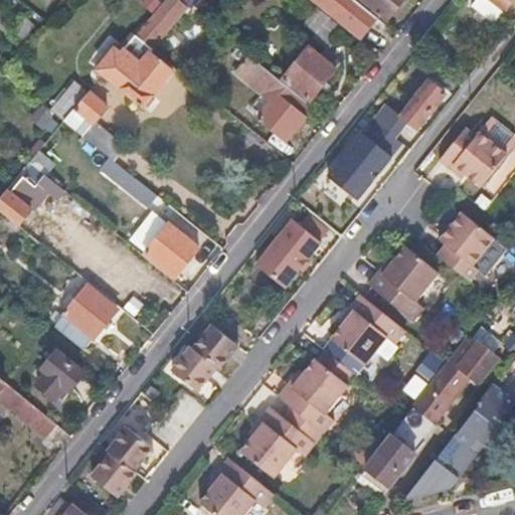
[(163,0),(162,2),(136,34),(146,42),(180,0),(163,0)]
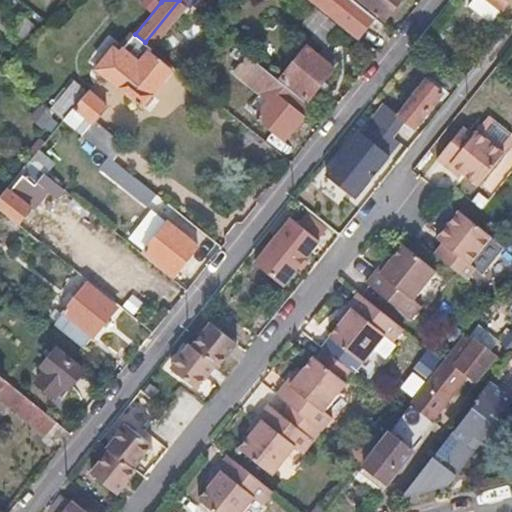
[(206,0),(181,0),(197,12),(206,0)]
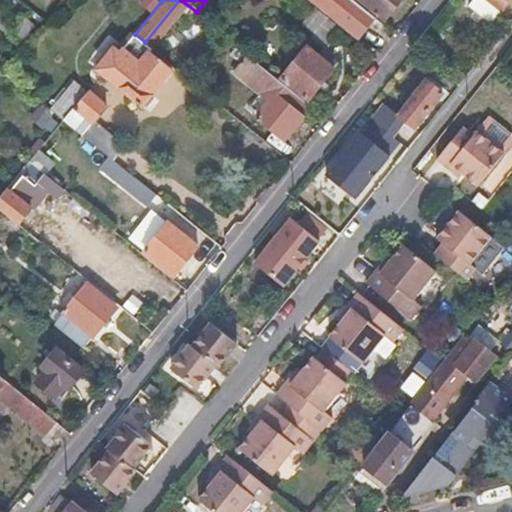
[(355,0),(316,0),(358,35),(374,15),(355,0)]
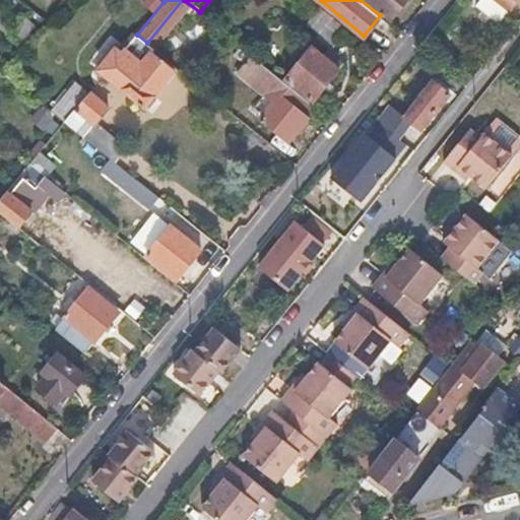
[(368,0),(392,19),(407,0),(368,0)]
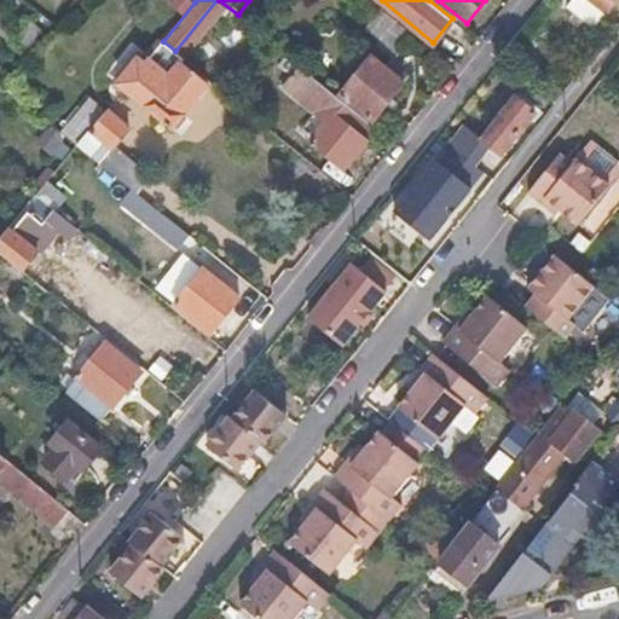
[(607,12),(593,0),(572,0),(570,4),(596,27),(607,12)]
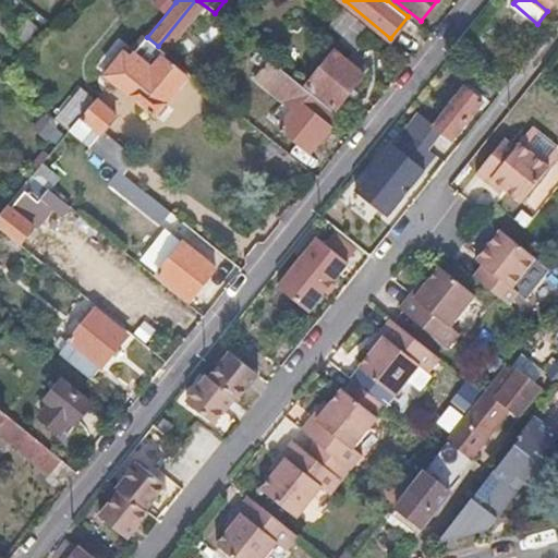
[(557,0),(534,0),(547,11),(556,0),(557,0)]
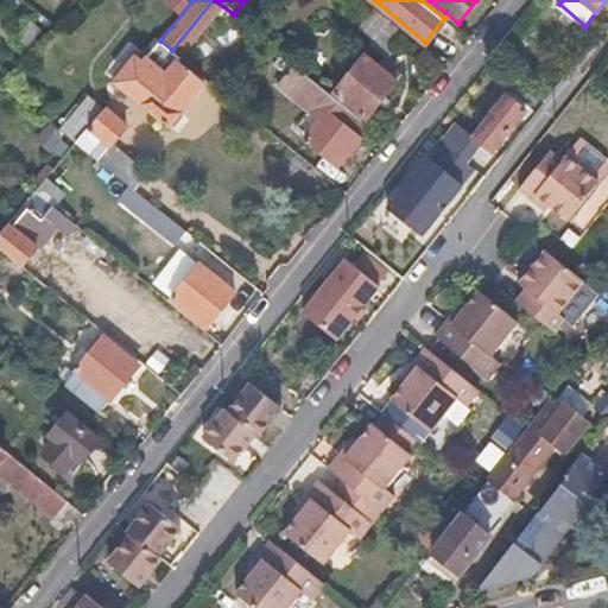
[(362,30),(378,43),(337,92),(367,116),(398,80),(382,67),(386,62),(379,56),(400,30),(377,11),(362,30)]
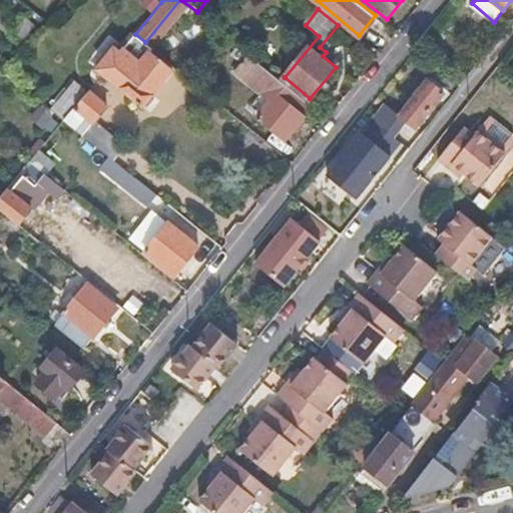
[(35,29),(25,22),(13,36),(23,44),(35,29)]
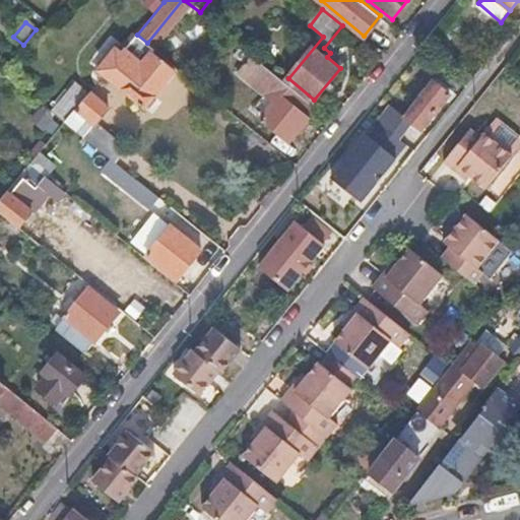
[(115,45),(98,66),(143,104),(152,93),(153,94),(165,81),(163,80),(173,68),(150,51),(152,48),(147,43),(137,35),(123,51),(115,45)]
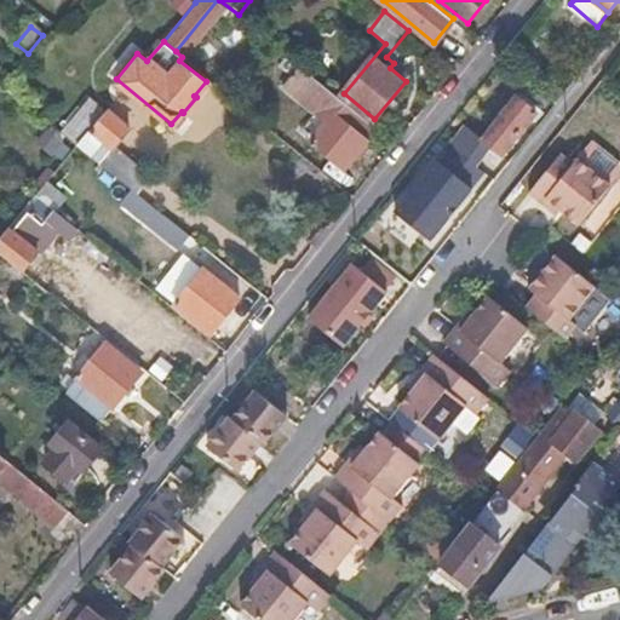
[(290,86),(319,109),(302,131),(345,167),(367,142),(361,136),(371,122),(304,68),(290,86)]
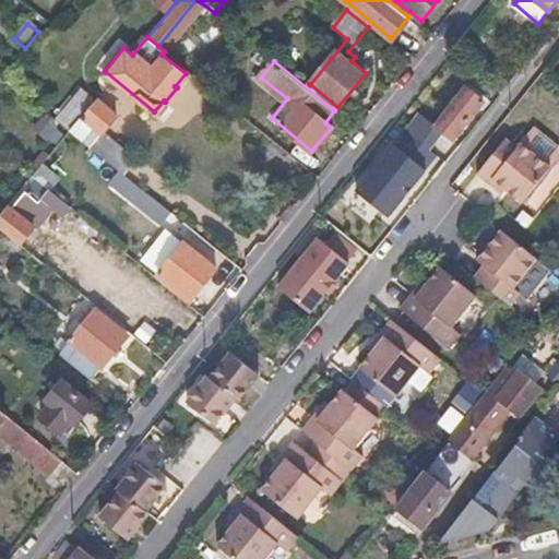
[(489,93),(471,79),(438,121),(437,122),(444,129),(455,138),(489,93)]
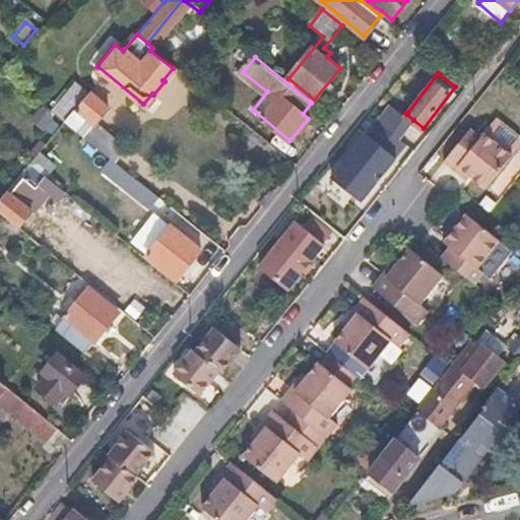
[(69,75),(44,106),(65,122),(117,164),(128,148),(95,124),(109,107),(69,75)]
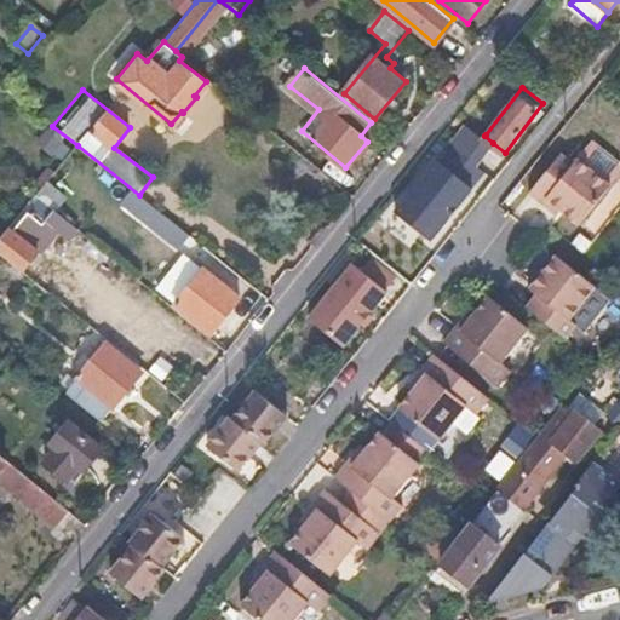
[(484,136),(486,135),(470,124),(453,144),(477,162),(493,143),(484,136)]
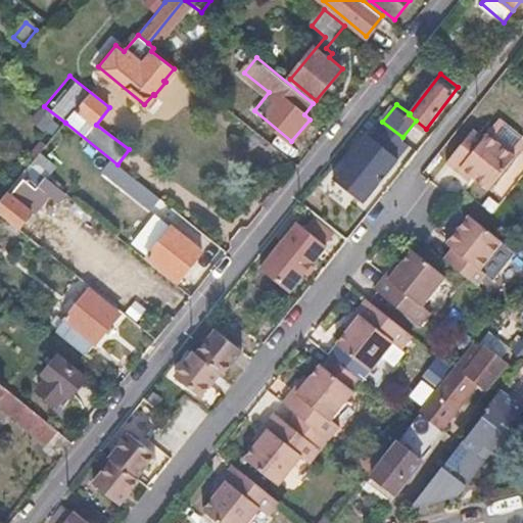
[(489,135),(480,128),(454,161),(464,170),(467,165),(481,177),(494,187),(521,154),(520,153),(522,148),(522,133),(504,119),(493,133),(491,132),(489,135)]
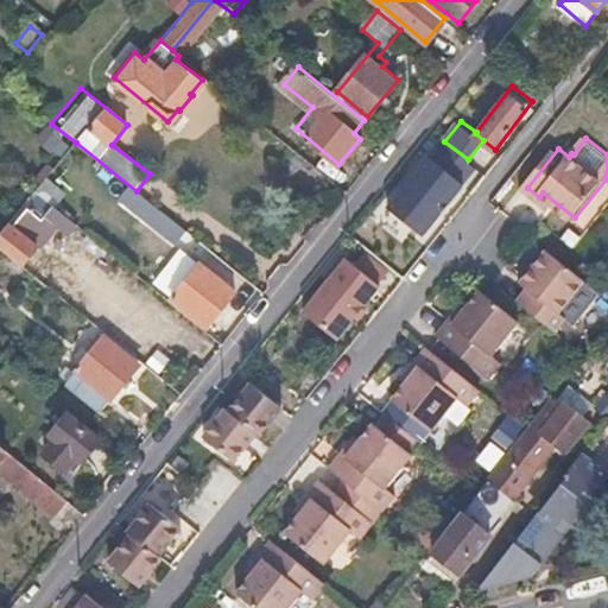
[(543,192),(539,197),(556,210),(559,206),(543,192)]
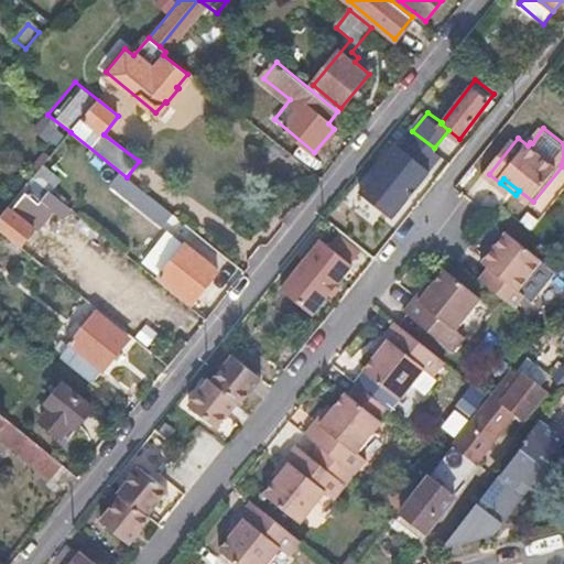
[(12,213),(7,208),(0,216),(0,230),(21,248),(34,231),(38,234),(53,214),(62,220),(69,210),(49,193),(40,205),(26,195),(12,213)]
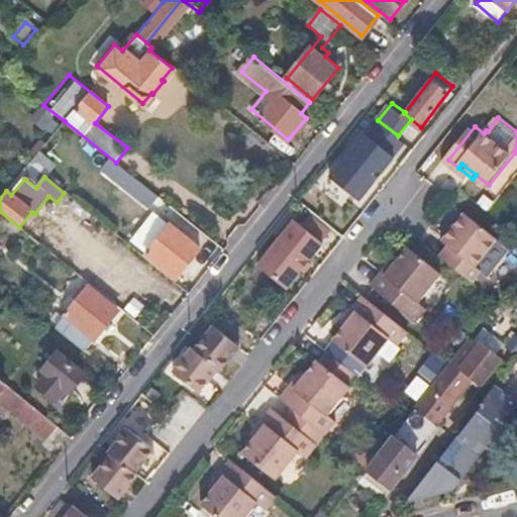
[(158,213),(166,202),(136,179),(128,190),(158,213)]
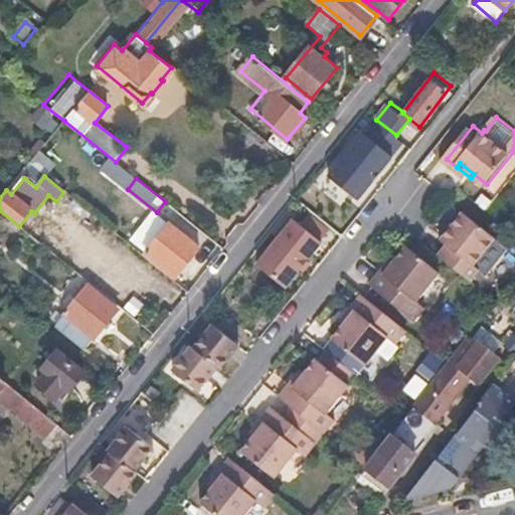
[(472,280),(480,269),(484,273),(490,272),(506,250),(505,245),(494,236),(495,235),(463,210),(442,238),(446,242),(438,252),(472,280)]
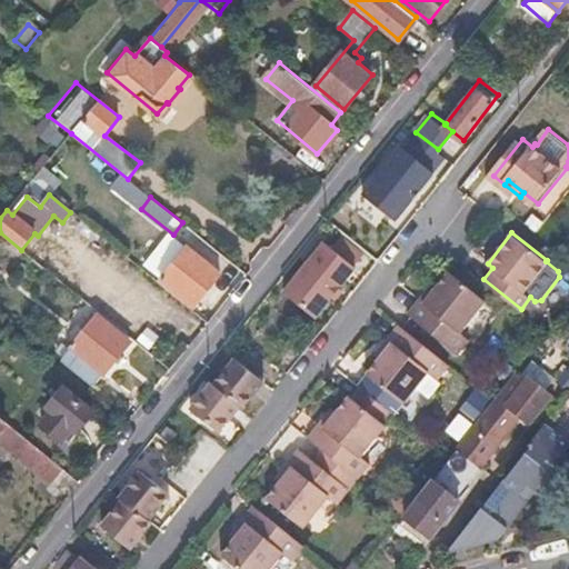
[(286,291),(317,315),(356,266),(325,241),(286,291)]
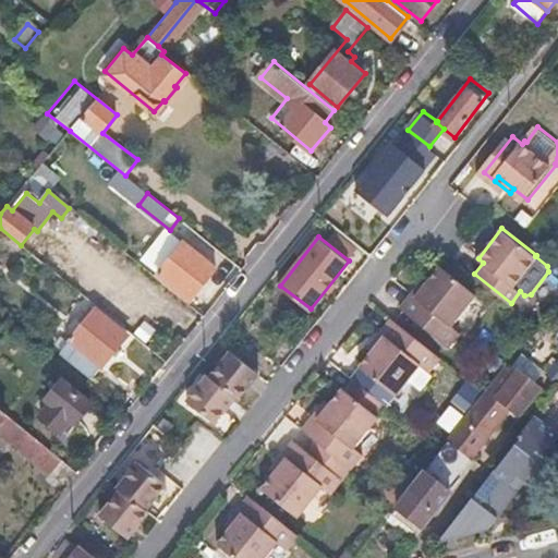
[(215,267),(184,243),(159,275),(191,299),(215,267)]
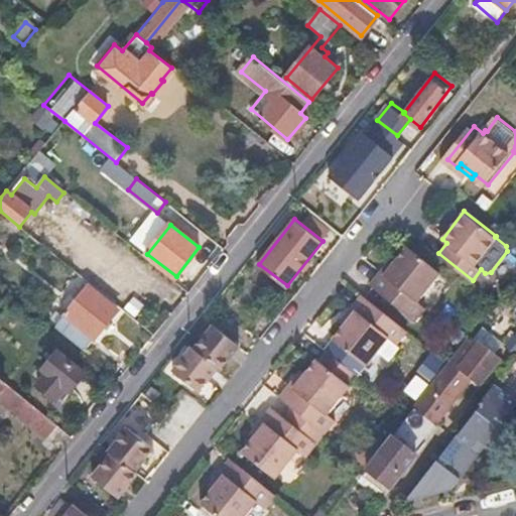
[(386,275),(381,271),(371,284),(416,321),(427,308),(419,301),(430,287),(441,273),(408,246),(397,260),(386,275)]
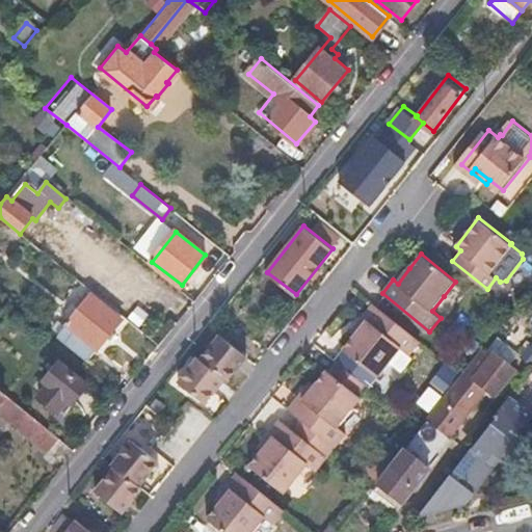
[(409,268),(404,265),(393,280),(398,284),(409,268)]
